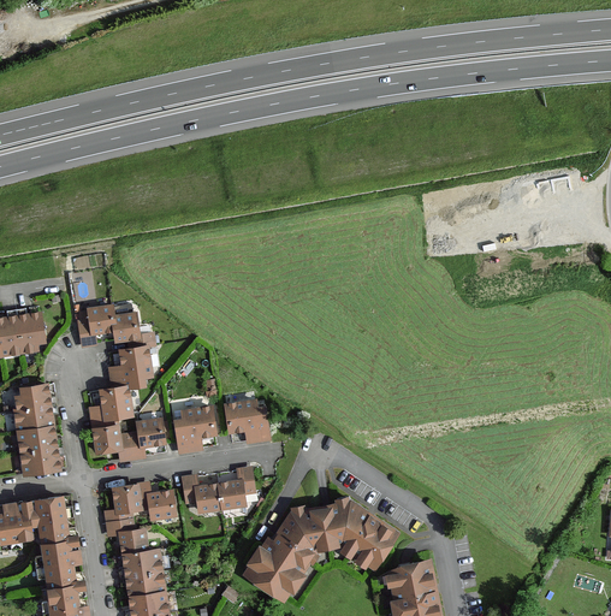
[(474,295),(474,298),(485,297),(484,283),(479,284),(480,294),(474,295)]
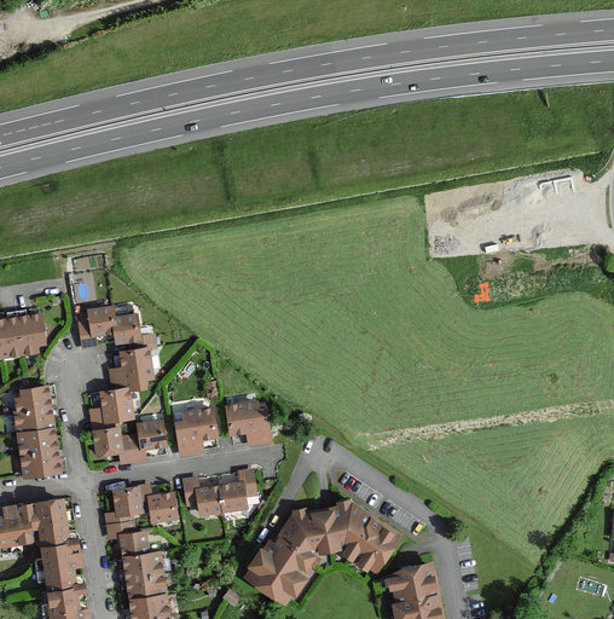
[(129,316),(128,305),(109,308),(110,318),(129,316)]
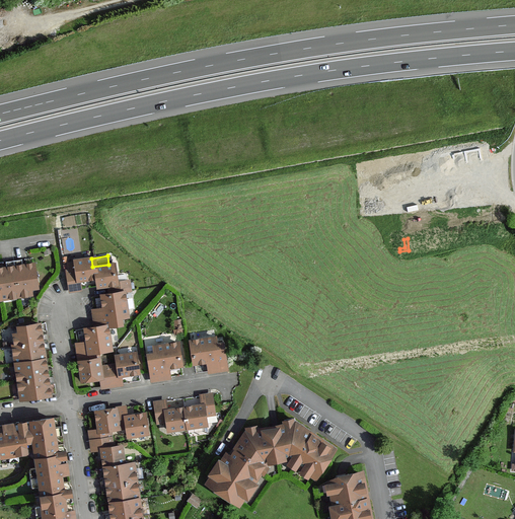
[(93,275),(92,267),(91,258),(91,257),(72,261),(73,269),(64,271),(67,290),(77,288),(75,277),(84,276),(93,275)]
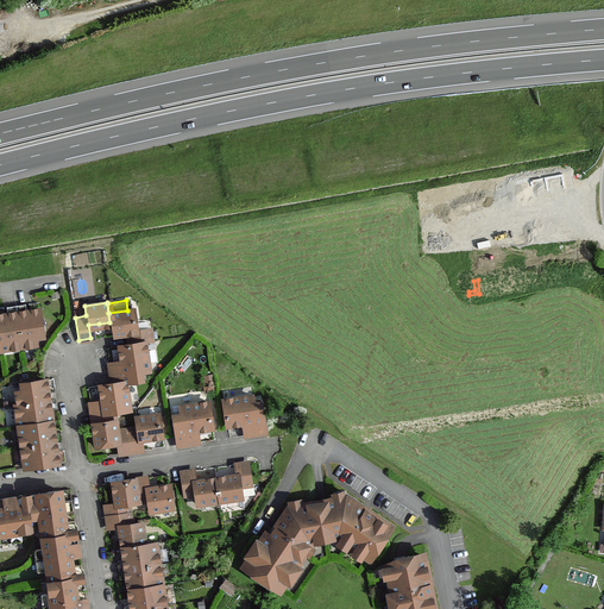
[(0,349),(33,344),(32,337),(41,336),(36,309),(27,311),(27,314),(26,314),(24,314),(23,305),(4,307),(5,318),(4,318),(1,318),(1,315),(0,315),(0,349)]
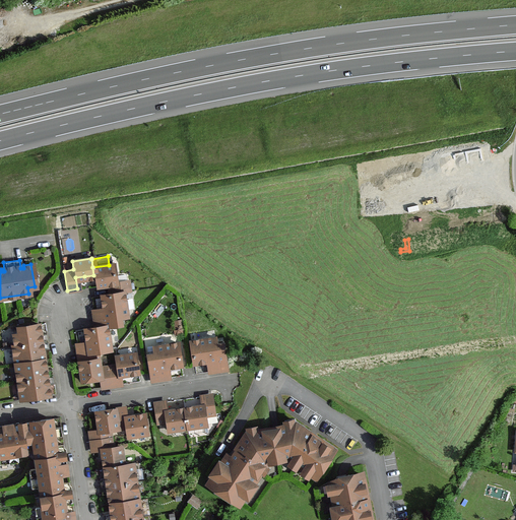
[(257,260),(238,263),(240,274),(258,271),(257,260)]
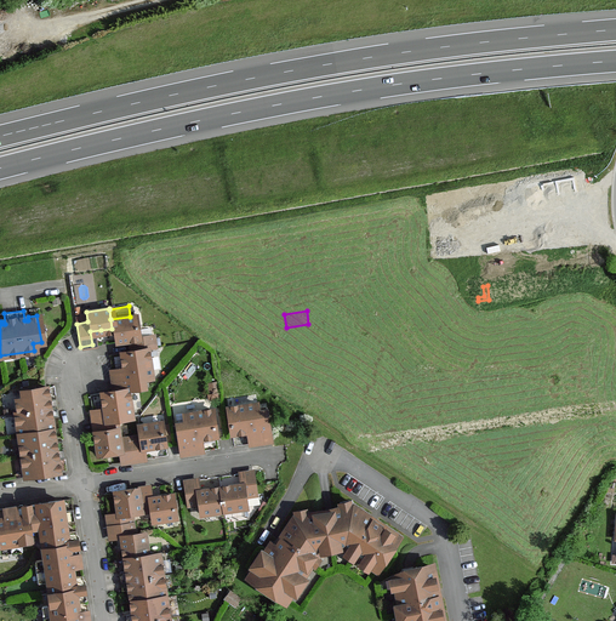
[(130,317),(110,319),(112,329),(114,342),(119,341),(126,340),(129,351),(144,348),(150,348),(148,336),(136,339),(132,315),(130,317)]
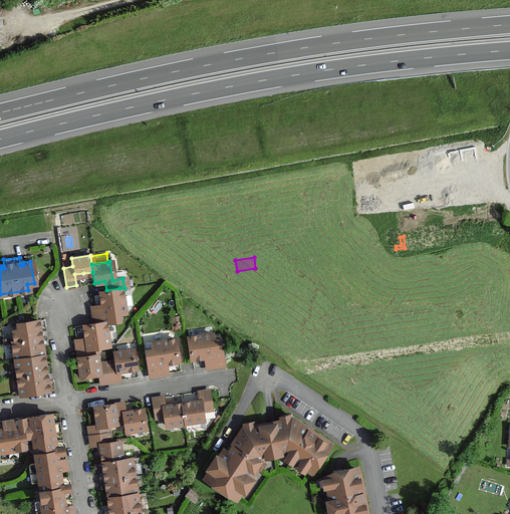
[(90,308),(92,323),(104,321),(117,320),(116,313),(123,312),(119,288),(106,290),(98,292),(100,307),(95,307),(90,308)]
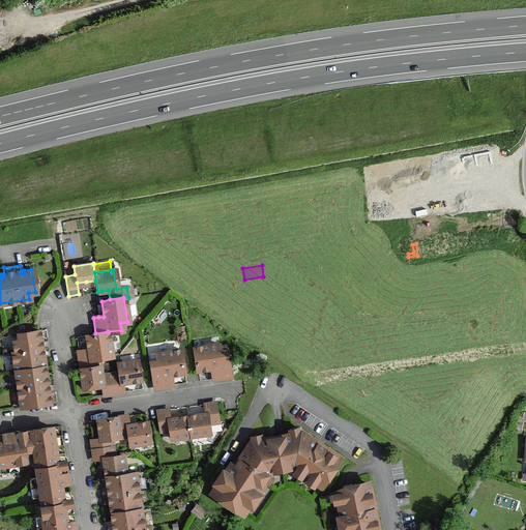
[(11,341),(13,353),(47,348),(46,341),(38,342),(38,335),(37,330),(16,333),(17,341),(11,341)]
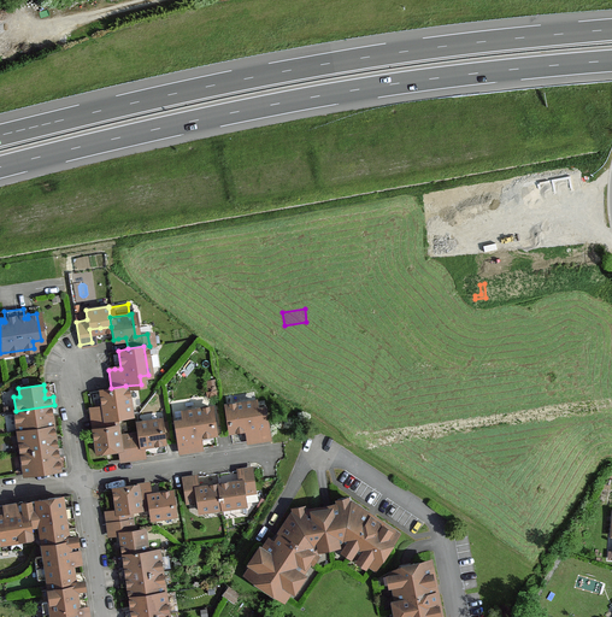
[(129,415),(125,386),(111,388),(99,391),(101,400),(103,409),(89,411),(92,429),(115,425),(113,417),(129,415)]
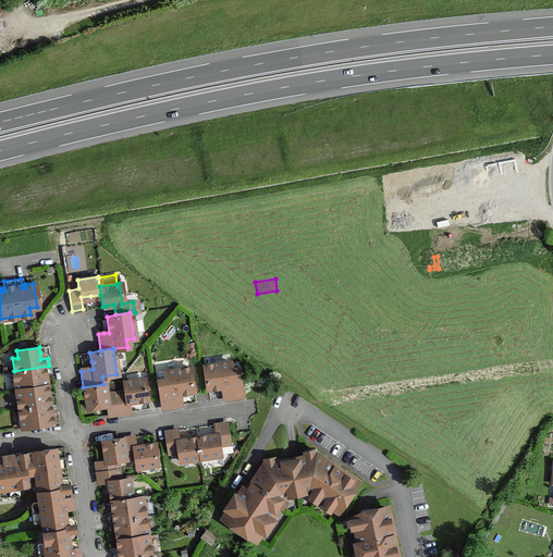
[(236,368),(229,369),(228,361),(201,366),(205,388),(213,387),(222,386),(223,397),(241,395),(236,368)]
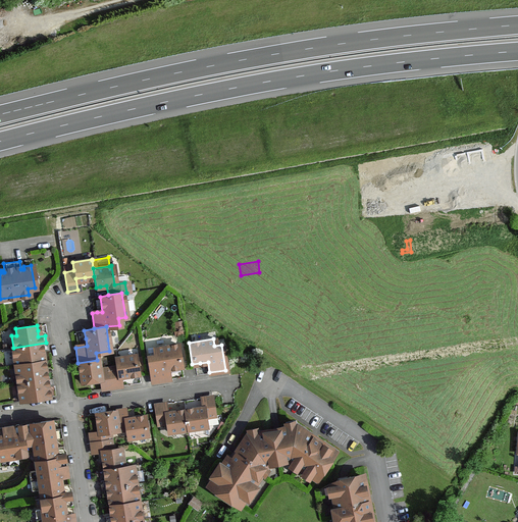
[(10,348),(13,366),(42,361),(41,356),(40,351),(47,350),(46,343),(13,348),(10,348)]
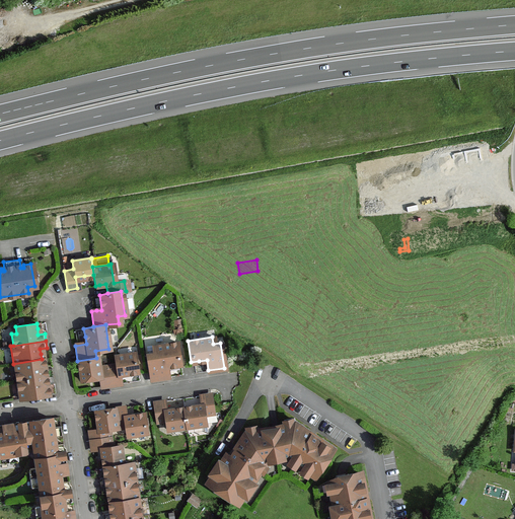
[(176,342),(152,346),(153,353),(146,354),(150,379),(165,376),(163,366),(171,365),(179,363),(176,342)]
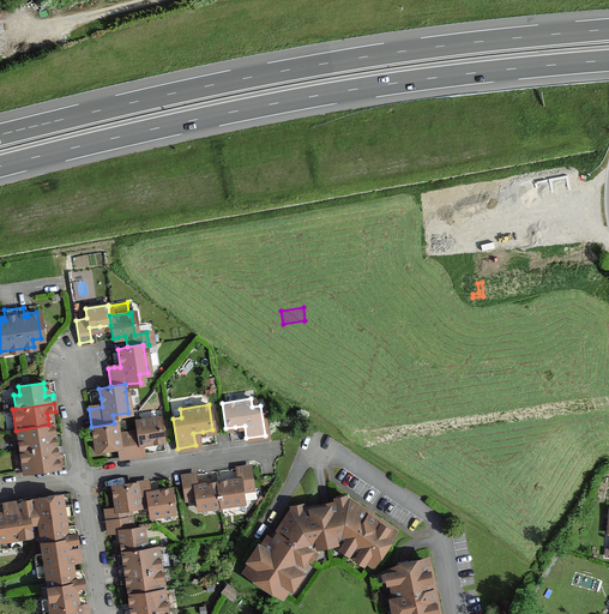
[(137,431),(126,432),(130,455),(140,453),(139,443),(150,441),(161,439),(157,417),(134,421),(137,431)]
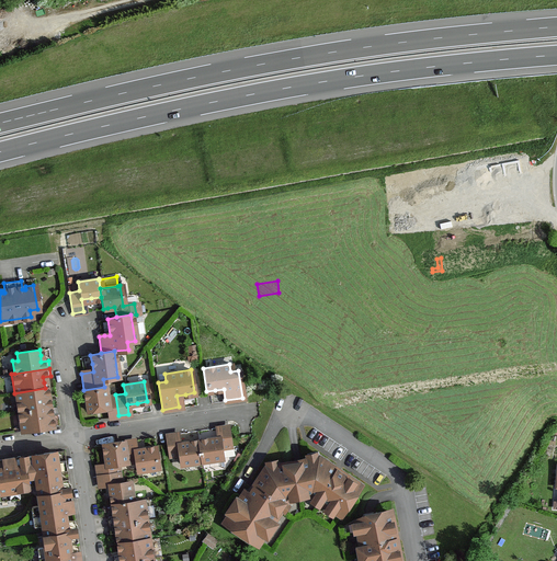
[(118,415),(115,395),(105,397),(104,387),(83,390),(87,410),(97,409),(106,408),(109,418),(118,415)]
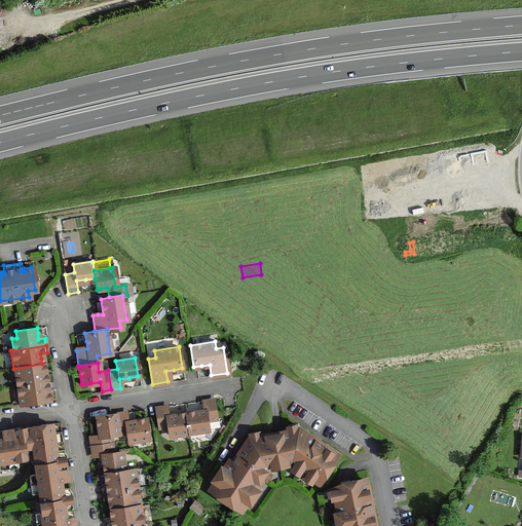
[(42,364),(13,369),(15,385),(51,380),(49,373),(43,374),(43,369),(42,364)]
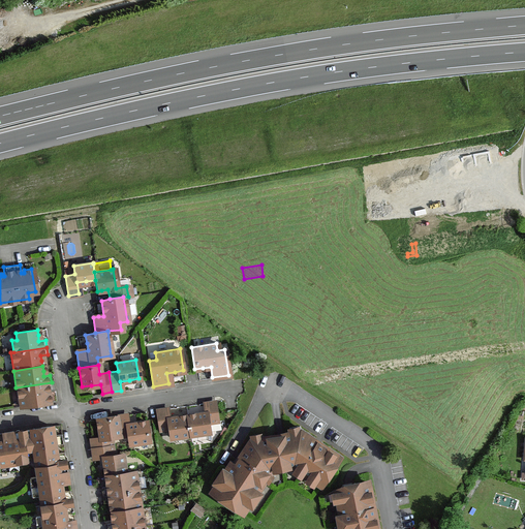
[(53,390),(52,382),(16,387),(19,406),(48,402),(47,397),(45,391),(53,390)]
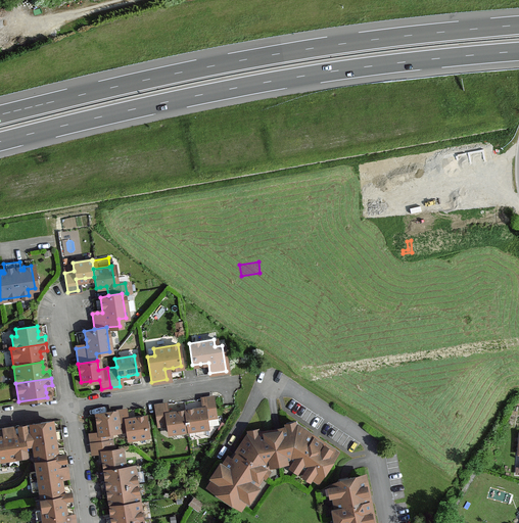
[(193,409),(183,411),(186,429),(205,427),(204,418),(214,416),(210,396),(200,398),(202,408),(193,409)]
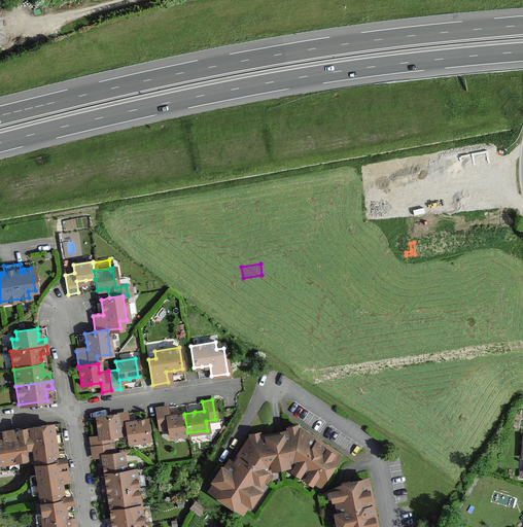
[(169,435),(187,432),(184,414),(175,415),(167,416),(165,408),(155,409),(159,428),(167,426),(169,435)]
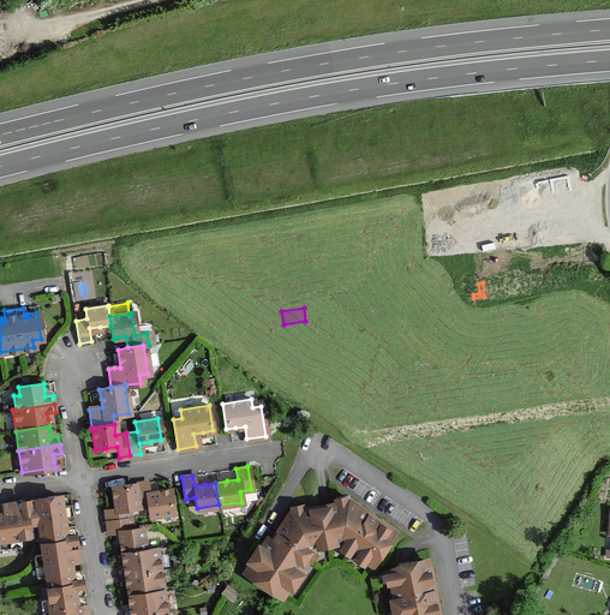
[(144,483),(133,484),(137,506),(148,505),(149,515),(171,512),(167,490),(157,491),(145,493),(144,483)]
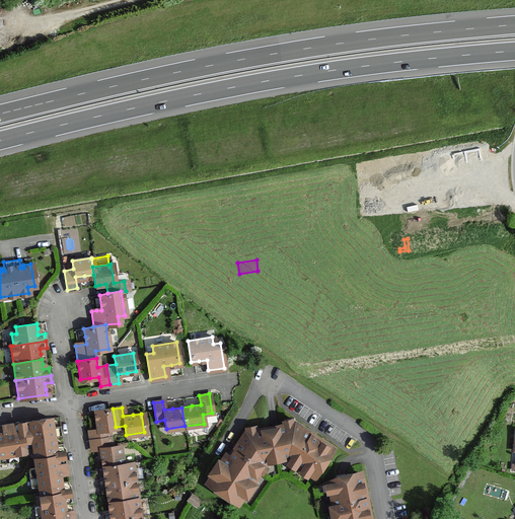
[(89,440),(108,438),(106,428),(116,427),(113,409),(93,412),(94,421),(96,430),(88,431),(89,440)]
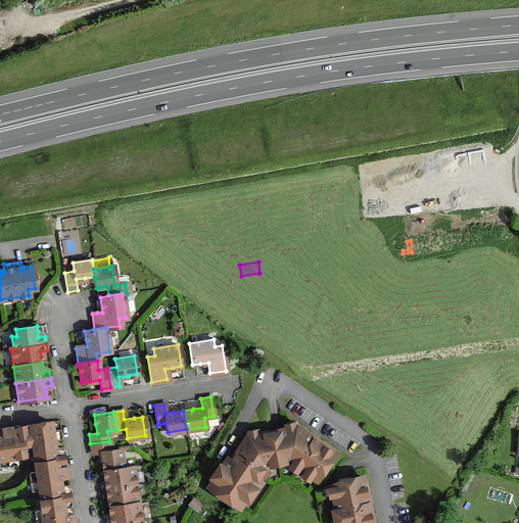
[(60,438),(58,429),(50,430),(48,421),(22,425),(25,434),(17,435),(16,426),(1,428),(2,437),(0,437),(0,466),(15,464),(14,455),(24,454),(33,452),(36,471),(32,472),(27,472),(30,491),(39,489),(40,500),(42,509),(32,511),(34,522),(73,522),(72,515),(62,516),(61,507),(71,506),(68,498),(60,500),(59,493),(68,492),(66,485),(58,486),(56,477),(65,476),(63,461),(54,462),(53,456),(62,455),(61,446),(52,448),(51,439),(60,438)]
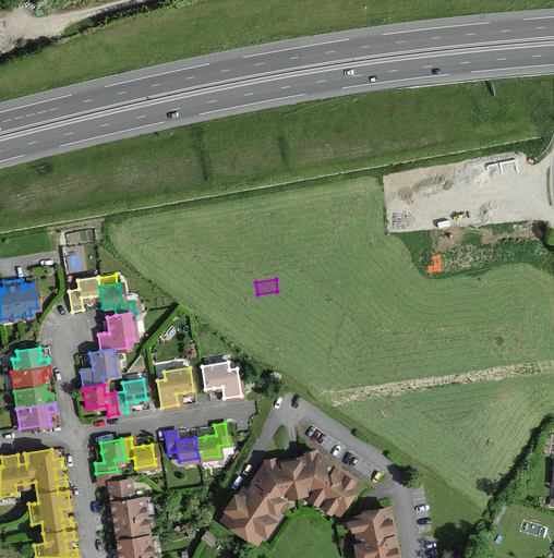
[(242,487),(221,517),(254,538),(282,496),(306,492),(335,510),(354,482),(336,469),(314,455),(291,459),(262,464),(253,477),(245,489),(242,487)]
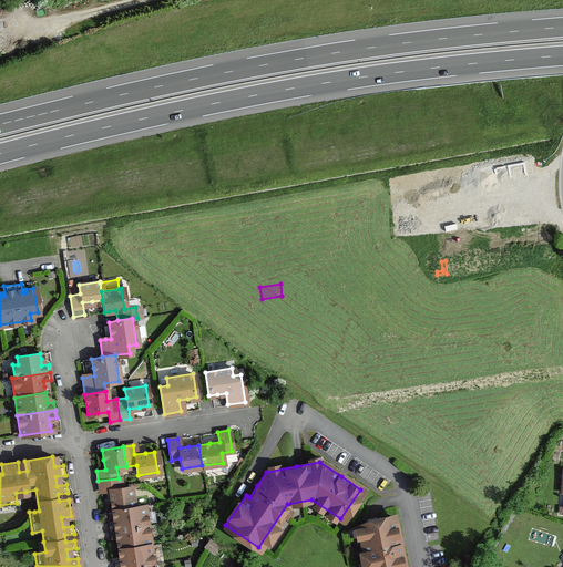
[(120,487),(119,478),(98,481),(99,492),(109,490),(111,500),(112,509),(133,507),(131,486),(120,487)]
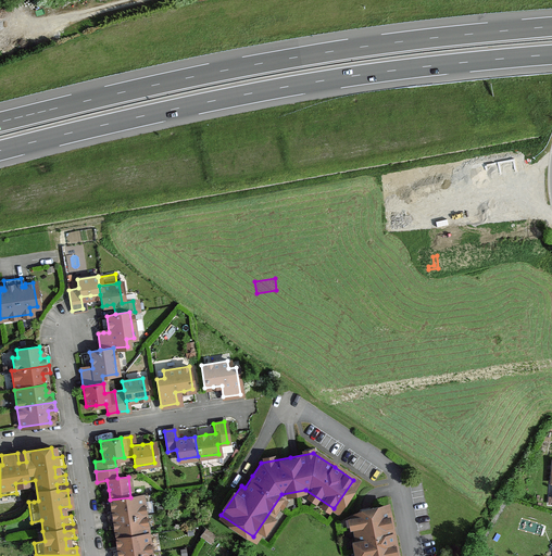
[(35,480),(25,482),(26,487),(32,492),(34,502),(38,501),(35,480)]
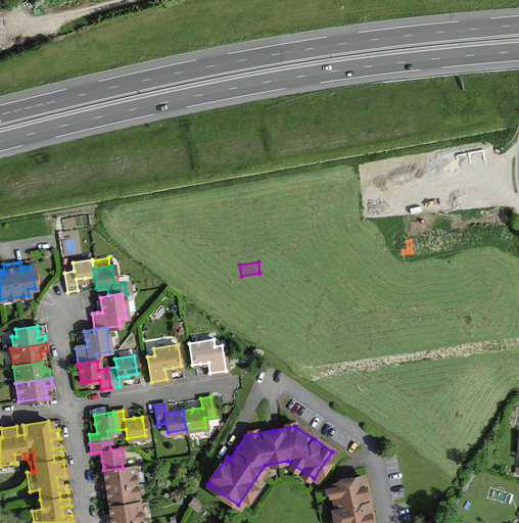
[(132,466),(123,468),(103,470),(104,476),(105,481),(98,482),(99,489),(135,484),(132,466)]
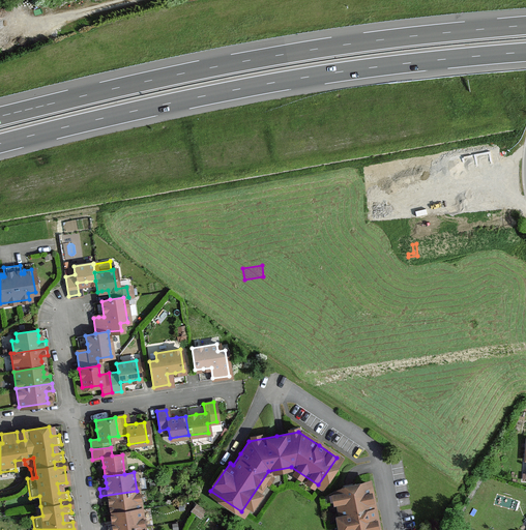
[(375,529),(372,511),(366,483),(346,488),(333,490),(341,529),(375,529)]
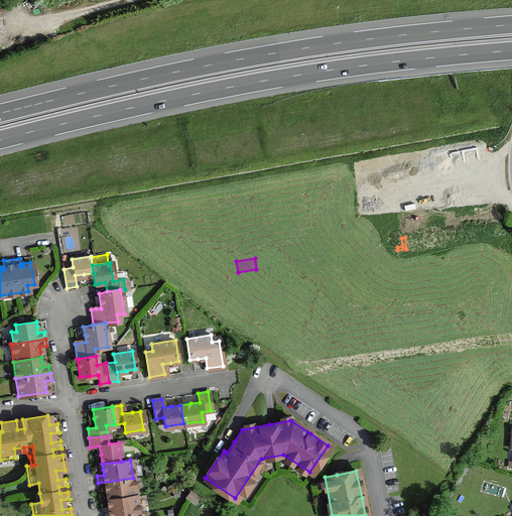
[(108,499),(136,495),(133,478),(98,483),(99,490),(106,489),(107,494),(108,499)]
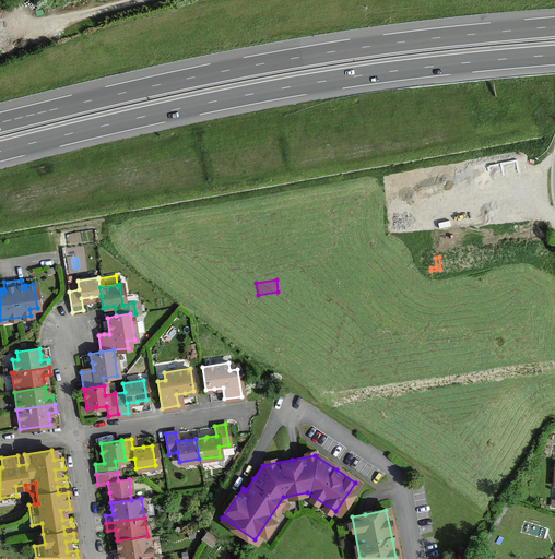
[(199,538),(208,545),(212,538),(202,533),(199,538)]
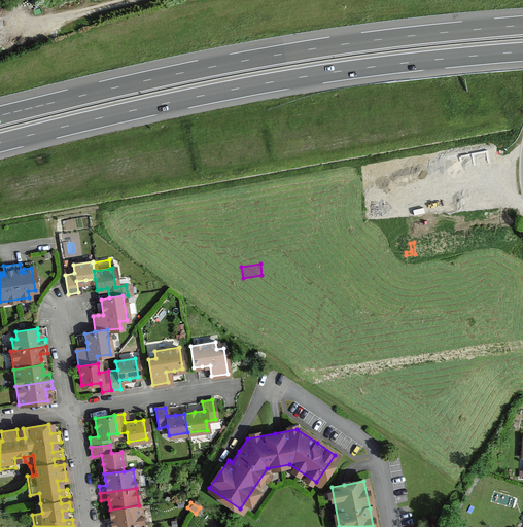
[(42,513),(40,503),(31,504),(32,515),(42,513)]
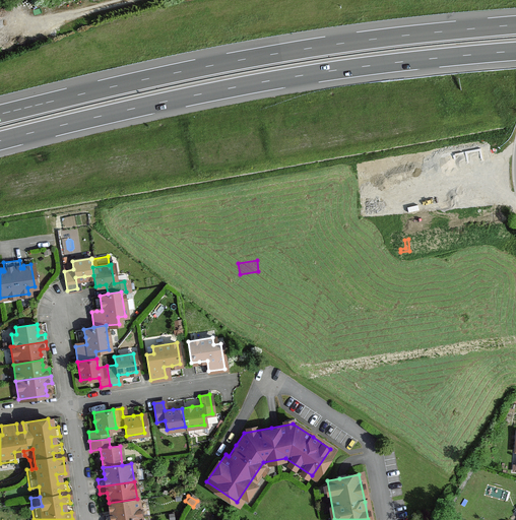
[(137,499),(109,503),(109,508),(110,514),(103,515),(104,519),(113,519),(139,516),(137,499)]
